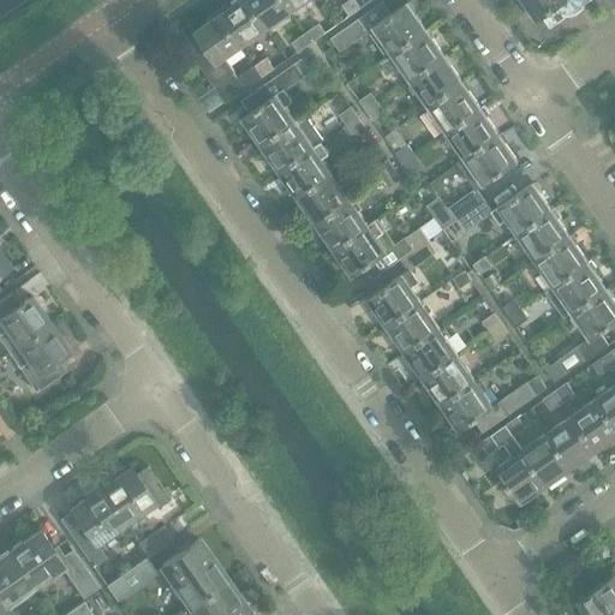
[(243,49),(267,33),(244,0),(220,17),(243,49)]
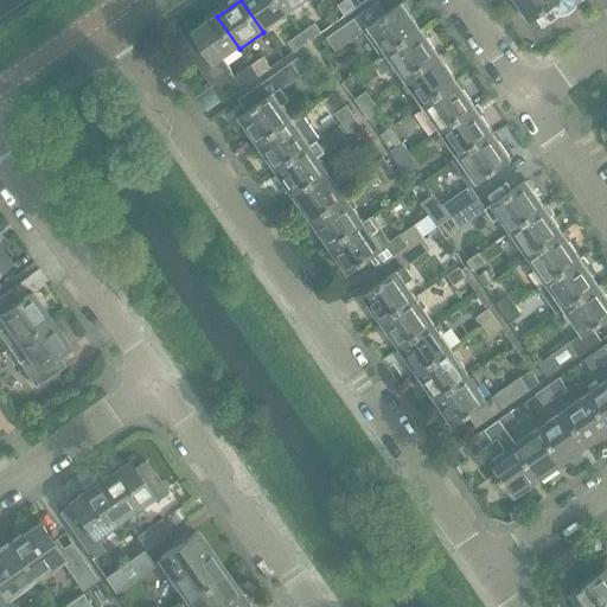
[(241,0),(263,32),(288,16),(278,0),(241,0)]
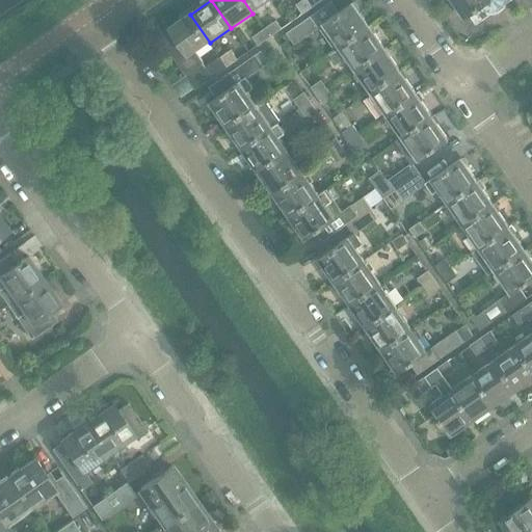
[(243,0),(253,14),(271,0),(243,0)]
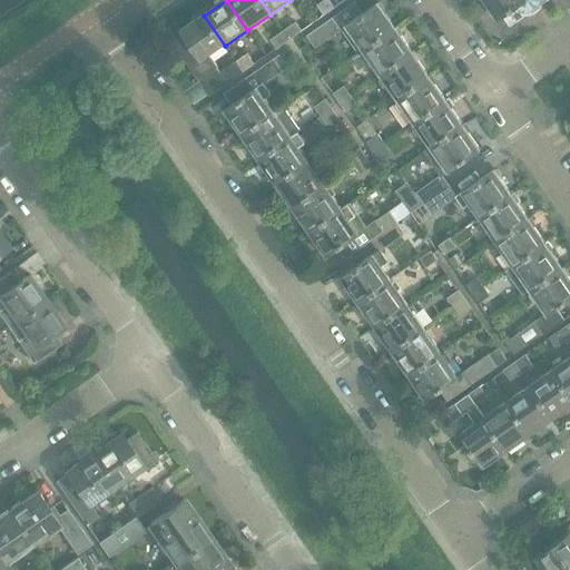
[(325,15),(334,9),(328,0),(324,0),(317,5),(325,15)]
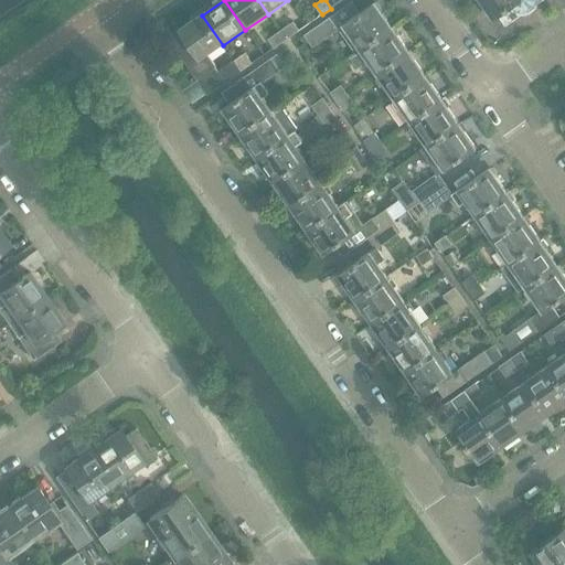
[(480,0),(494,20),(499,17),(507,28),(530,11),(545,0),(480,0)]
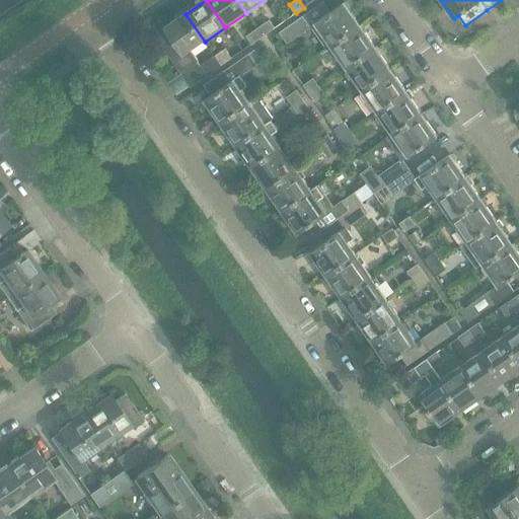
[(321,54),(361,26),(345,3),(332,12),(324,1),(280,32),(288,44),(312,26),(326,48),(320,53),(321,54)]
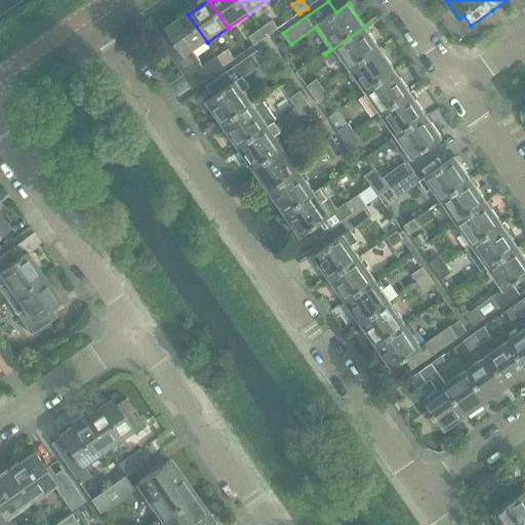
[(195,51),(207,42),(188,14),(166,30),(168,33),(160,39),(184,74),(202,62),(195,51)]
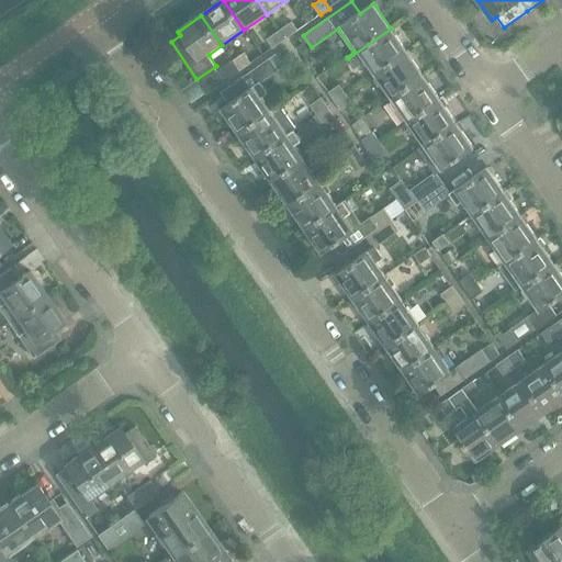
[(279,31),(284,40),(299,30),(292,21),(279,31)]
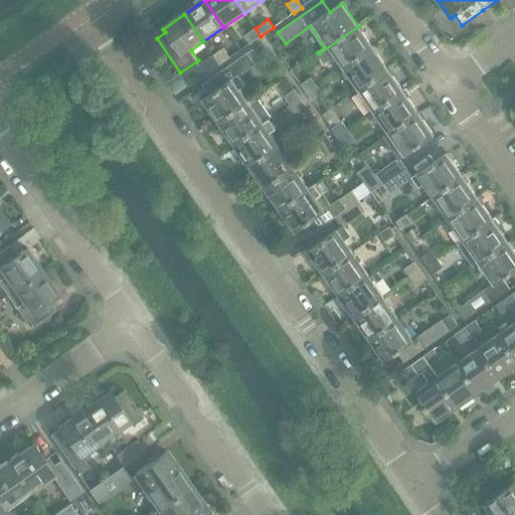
[(344,68),(373,48),(358,26),(319,53),(325,61),(335,55),(344,68)]
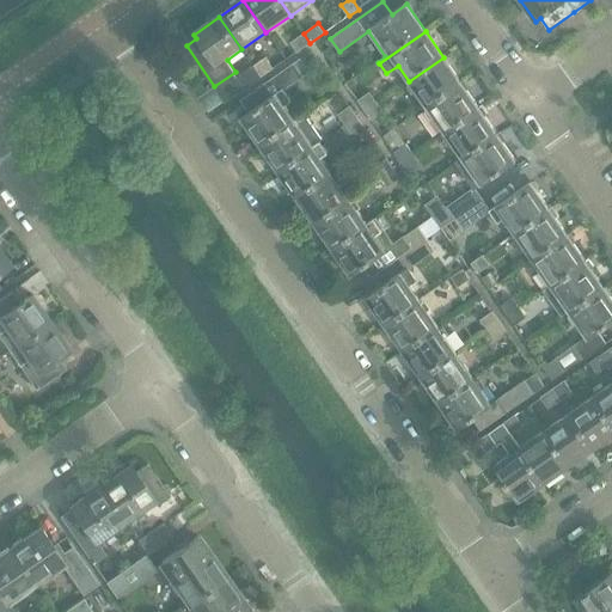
[(298,51),(310,43),(304,34),(292,42),(298,51)]
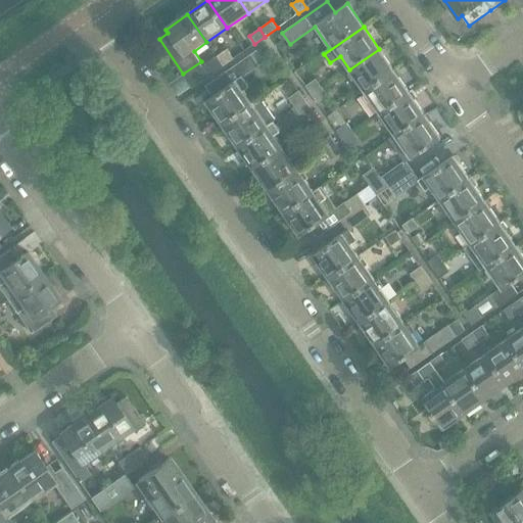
[(243,77),(259,65),(267,60),(258,49),(206,86),(214,97),(206,101),(223,125),(251,104),(236,82),(237,81),(243,90),(249,86),(243,77)]
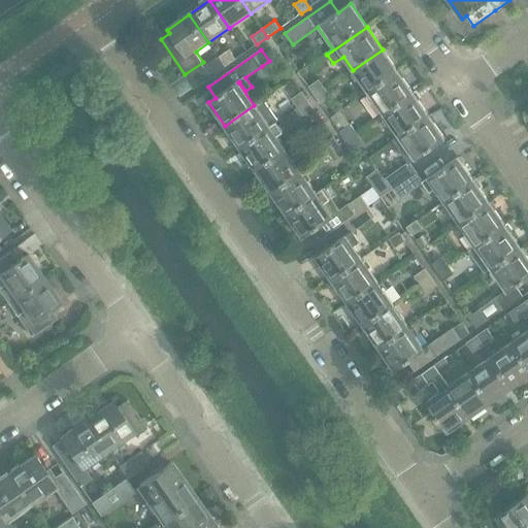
[(219,58),(225,67),(236,59),(230,50),(219,58)]
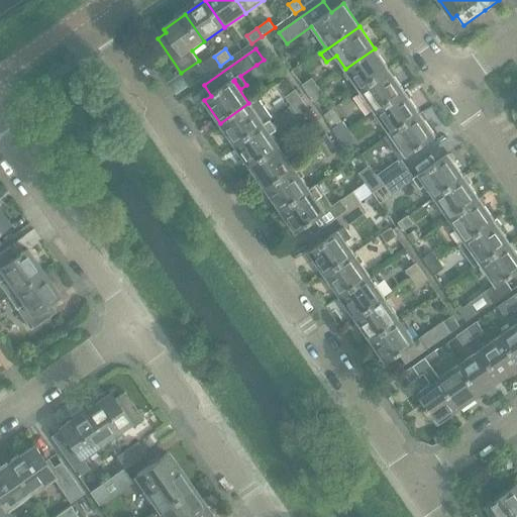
[(360,91),(390,71),(375,48),(345,69),(360,91)]
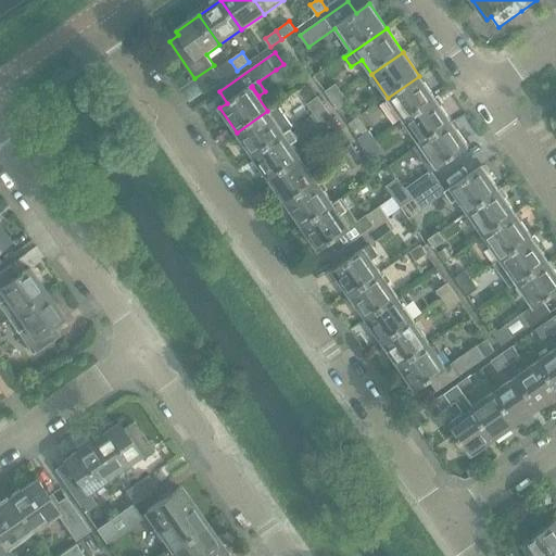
[(205,92),(237,71),(230,61),(217,70),(214,65),(194,78),(205,92)]
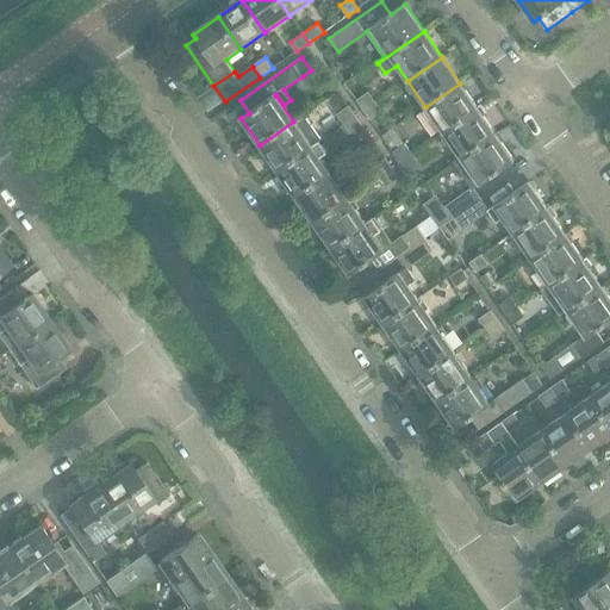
[(444,134),(479,110),(460,83),(425,107),(444,134)]
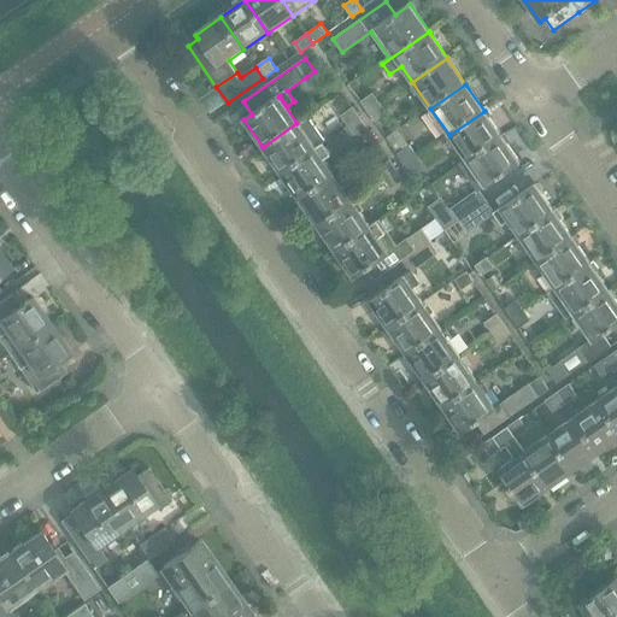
[(369,112),(382,104),(374,92),(362,100),(369,112)]
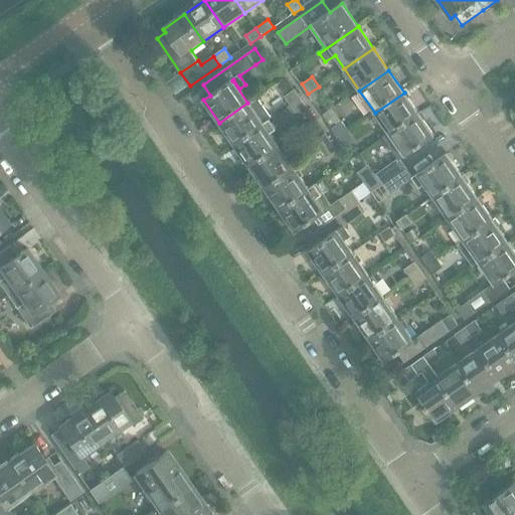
[(319,87),(308,94),(313,101),(324,94),(319,87)]
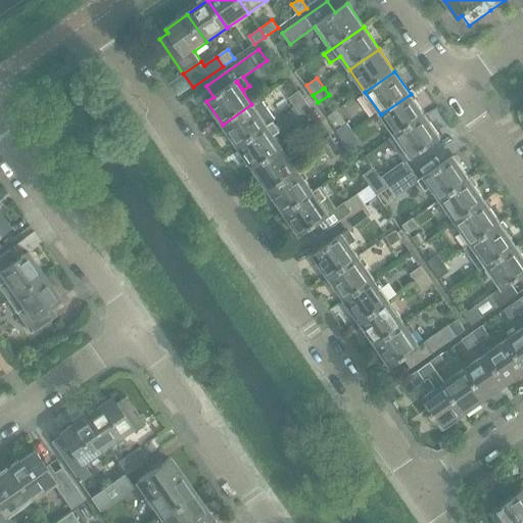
[(296,106),(305,100),(298,91),(289,97),(296,106)]
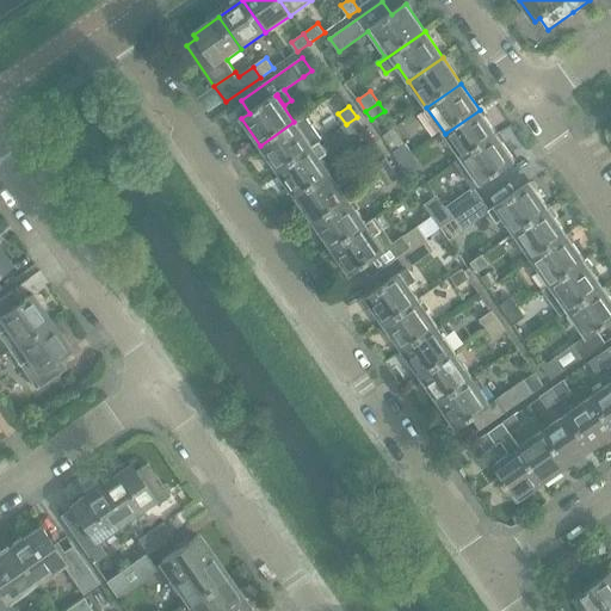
[(463,160),(498,136),(480,110),(445,134),(461,156),(463,160)]
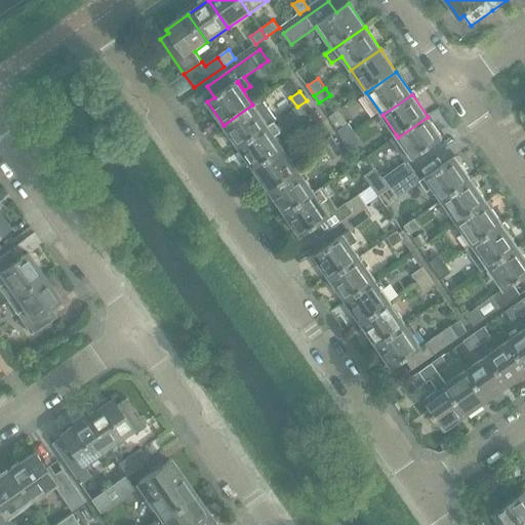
[(267,125),(275,119),(277,118),(263,98),(252,105),(224,125),(239,148),(268,127),(267,125)]
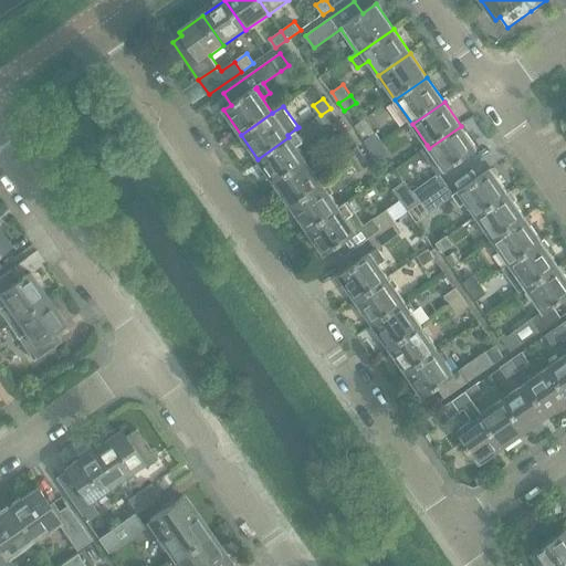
[(331,108),(321,115),(326,124),(336,116),(331,108)]
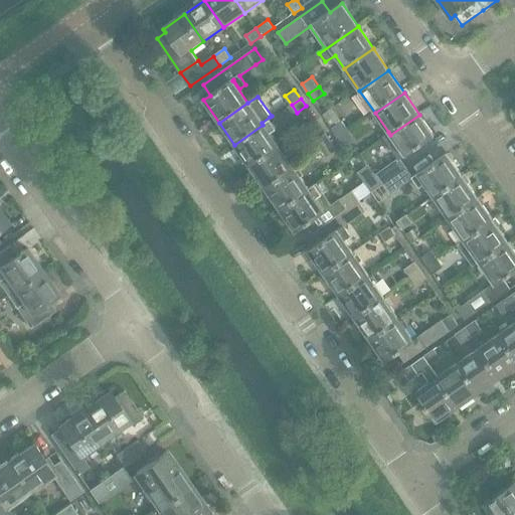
[(391,147),(396,143),(406,157),(436,137),(419,115),(390,135),(388,132),(383,136),(391,147)]
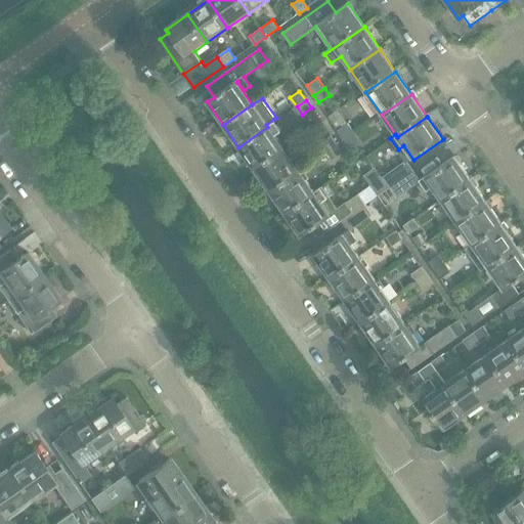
[(266,125),(267,127),(238,147),(254,169),(284,148),(273,135),(282,130),(274,119),(266,125)]
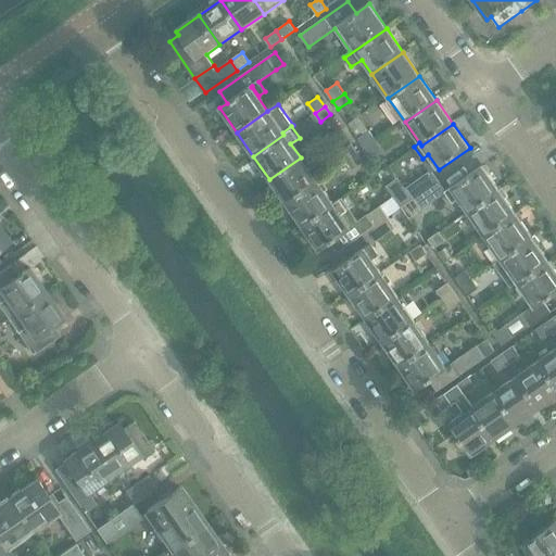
[(365,149),(377,141),(369,130),(358,138),(365,149)]
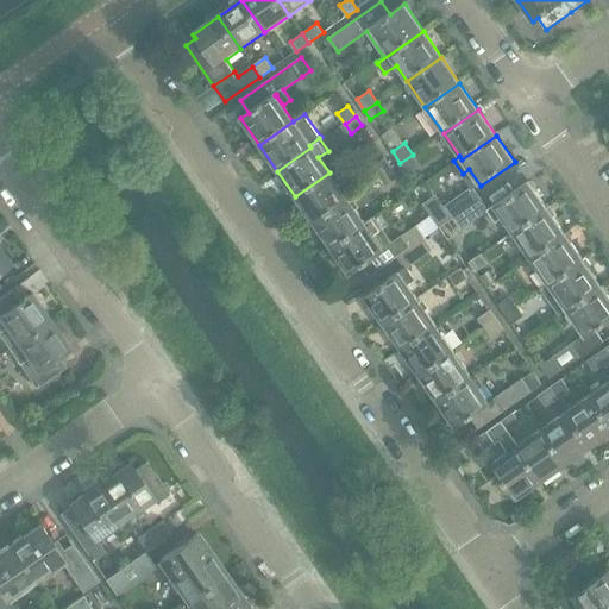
[(400,163),(406,171),(419,163),(413,155),(400,163)]
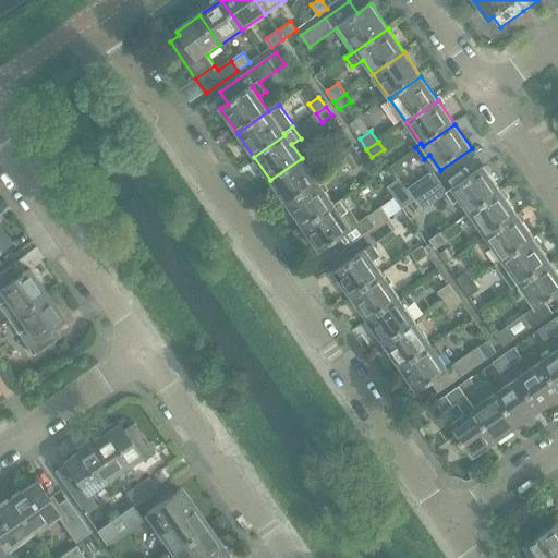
[(348,162),(360,154),(352,144),(341,152),(348,162)]
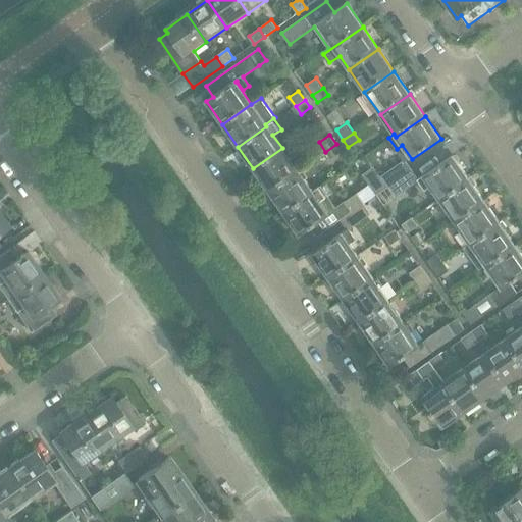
[(330,159),(342,152),(336,144),(325,152),(330,159)]
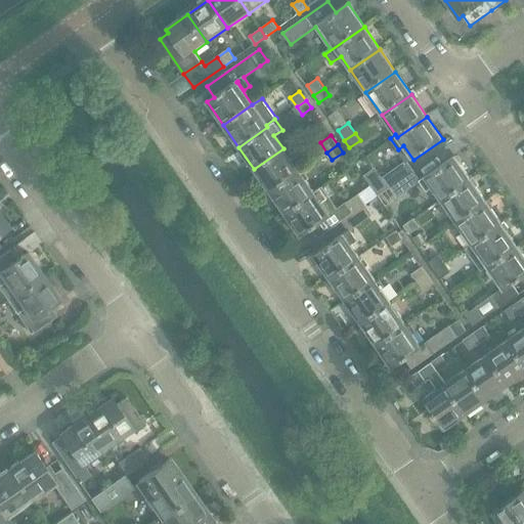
[(270,191),(299,171),(284,148),(254,169),(270,191)]
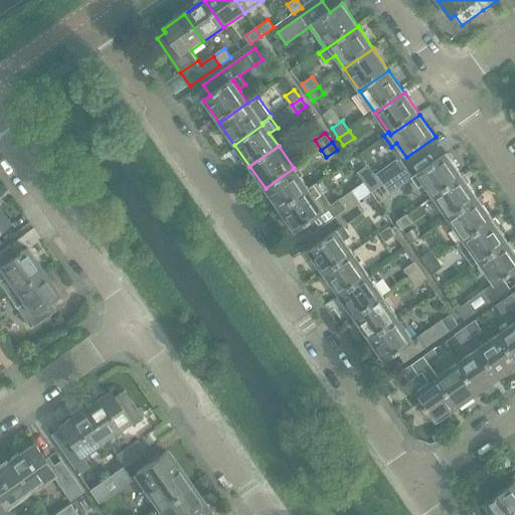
[(374,192),(407,169),(400,158),(373,176),(358,155),(349,161),(364,182),(364,183),(371,192),(373,191),(374,192)]
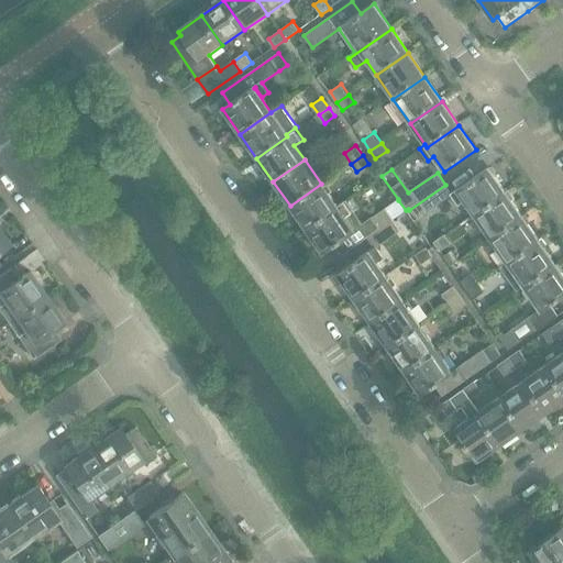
[(474,216),(506,194),(489,169),(453,195),(453,196),(459,205),(464,200),(474,216)]
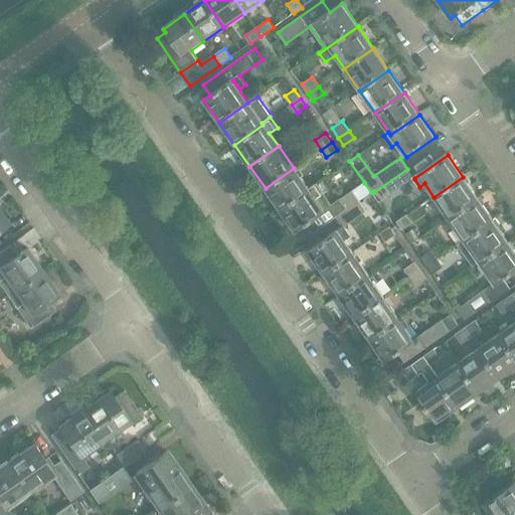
[(309,190),(308,189),(294,168),(266,188),(281,210),(309,190)]
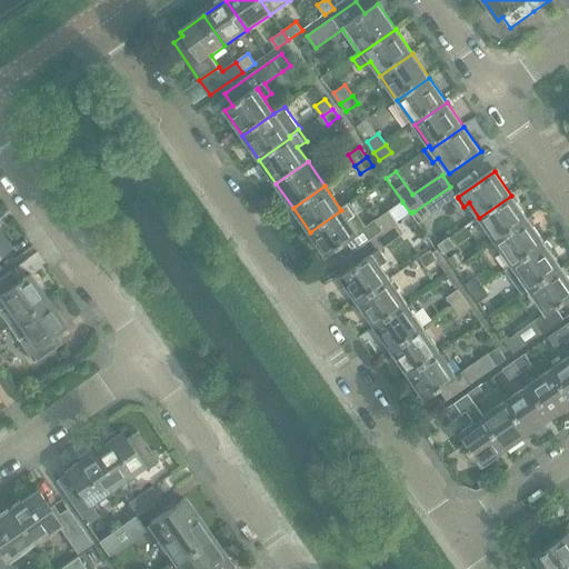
[(458,197),(450,187),(413,212),(417,218),(429,210),(432,216),(458,198),(458,197)]
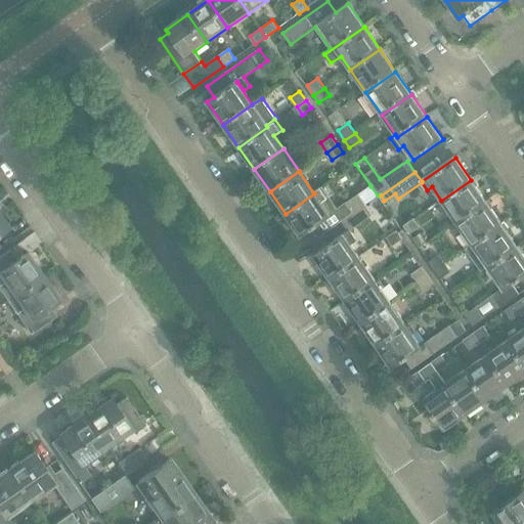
[(457,224),(487,204),(471,180),(441,201),(457,224)]
